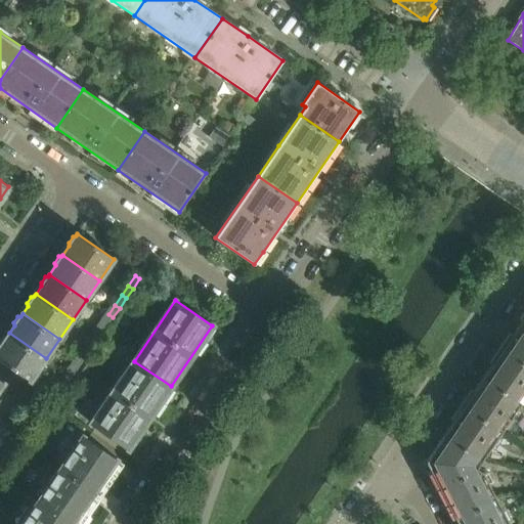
[(108,314),(101,324),(106,328),(113,317),(108,314)]
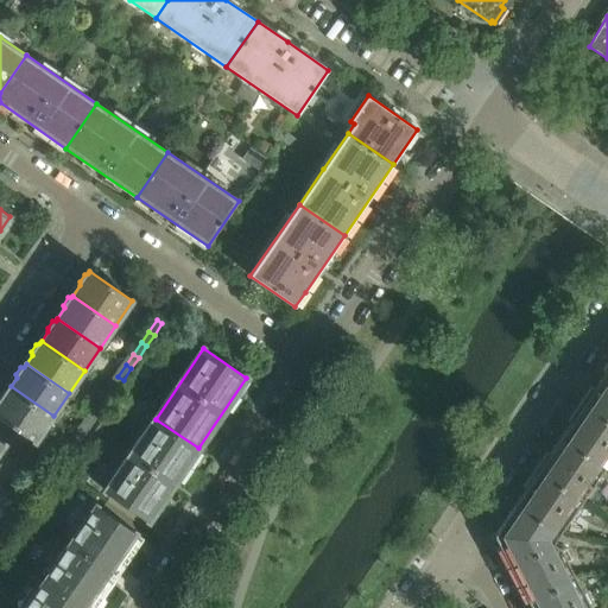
[(607,372),(584,406),(607,422),(607,372)]
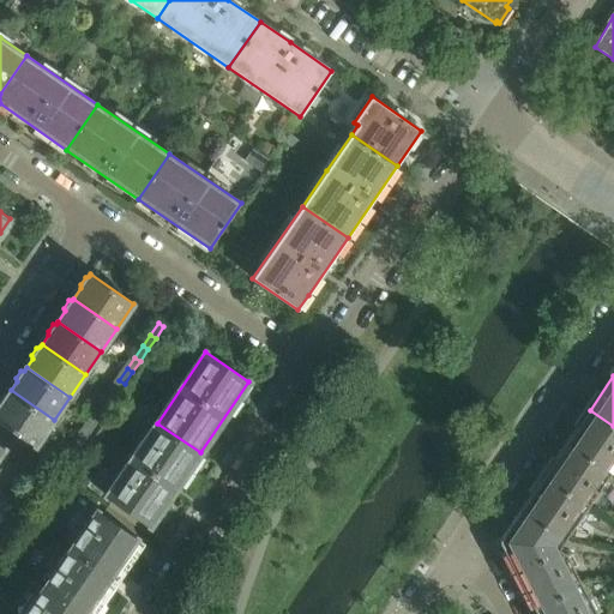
[(119,380),(110,392),(116,396),(125,384),(119,380)]
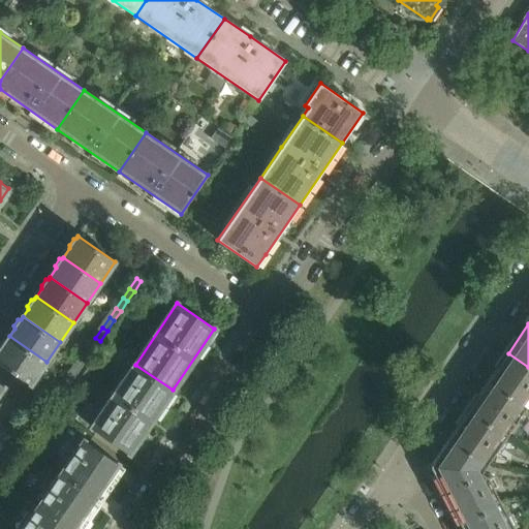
[(47,362),(9,336),(6,339),(4,340),(0,344),(0,363),(31,384),(47,362)]
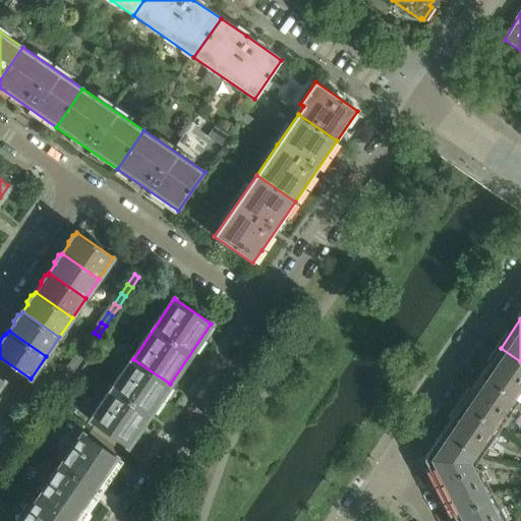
[(94,333),(88,342),(92,345),(99,336),(94,333)]
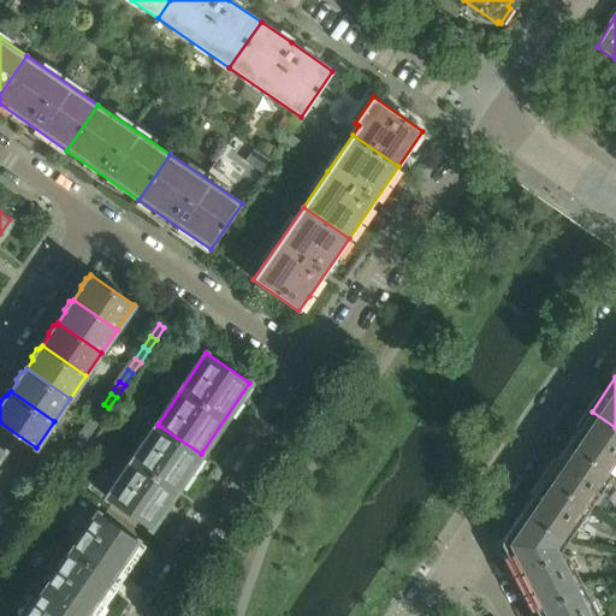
[(104,404),(95,416),(101,420),(108,408),(104,404)]
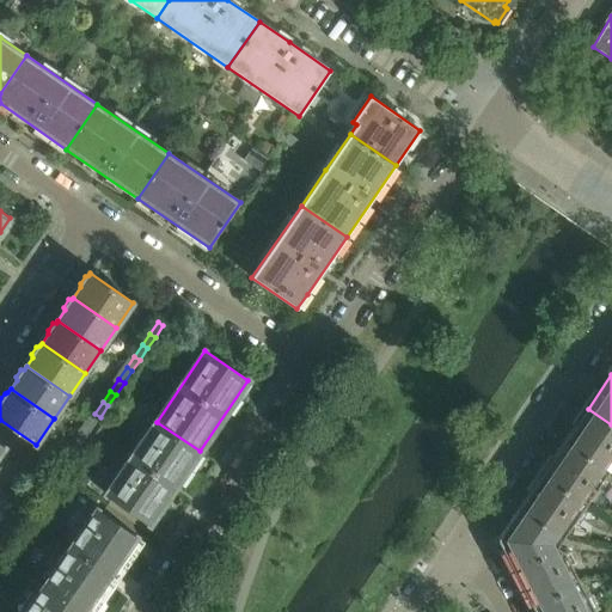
[(611,424),(588,409),(565,441),(610,471),(611,467),(611,424)]
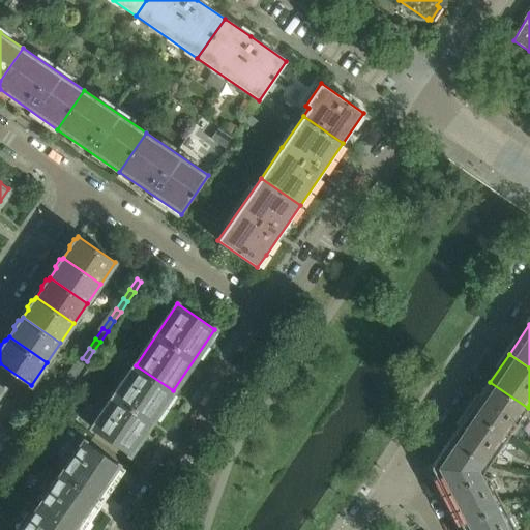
[(82,358),(76,367),(80,371),(87,361),(82,358)]
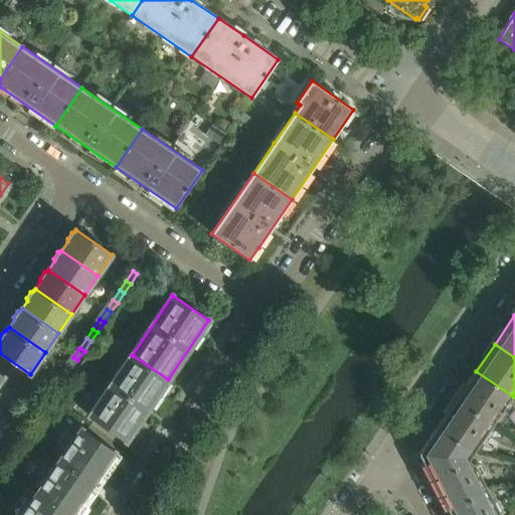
[(168,379),(132,355),(90,415),(126,441),(168,379)]
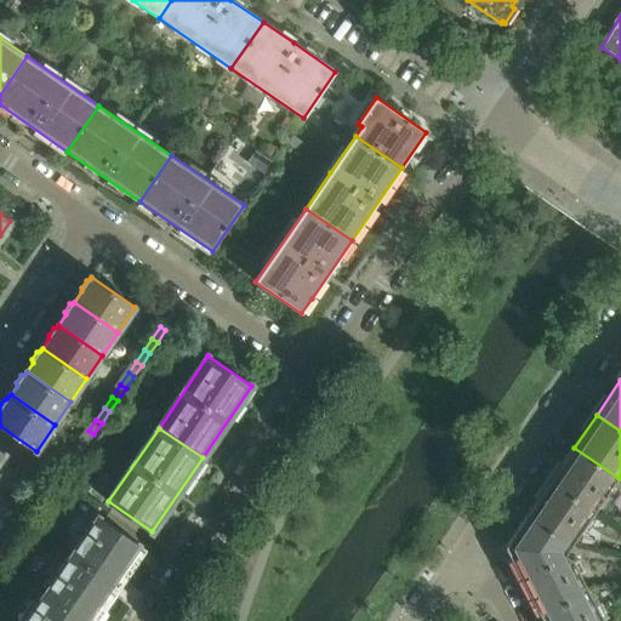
[(89,431),(80,442),(86,445),(93,434),(89,431)]
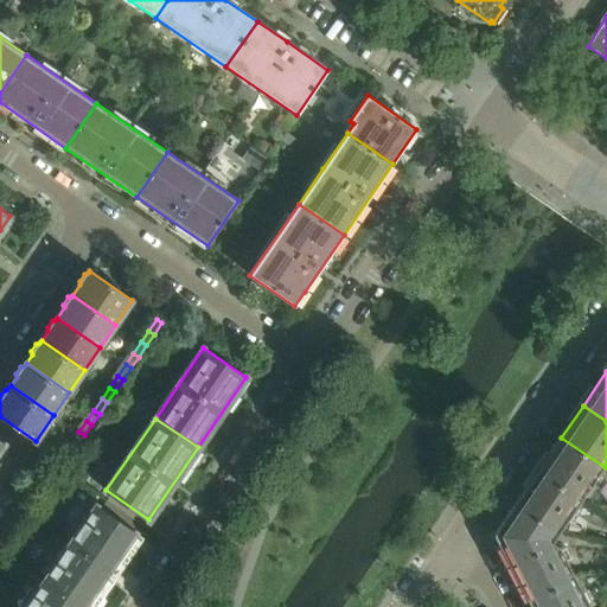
[(95,430),(114,443),(121,433),(102,421),(95,430)]
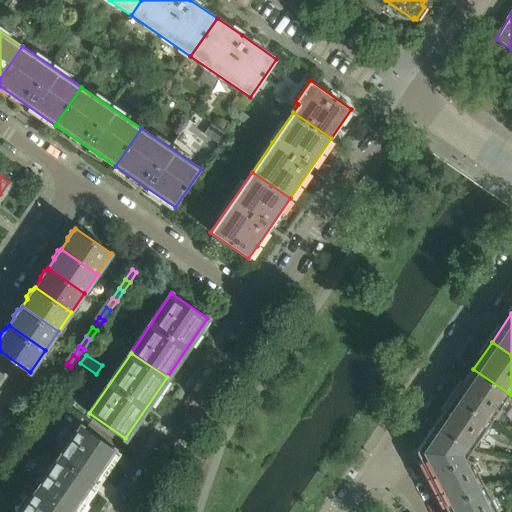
[(66,364),(59,375),(64,378),(71,367),(66,364)]
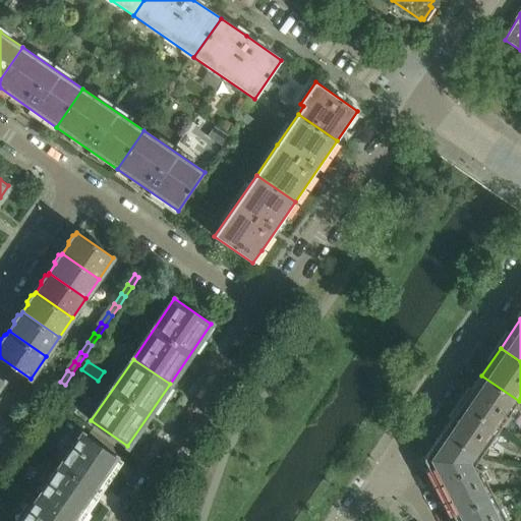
[(481,375),(461,404),(499,430),(519,401),(481,375)]
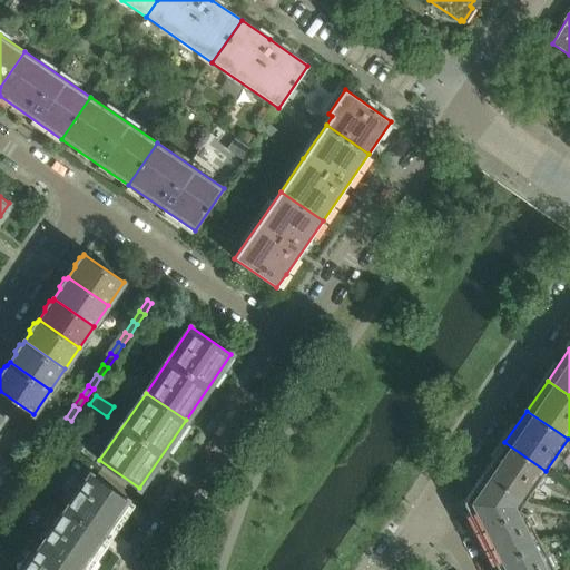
[(66,418),(58,429),(64,432),(71,421),(66,418)]
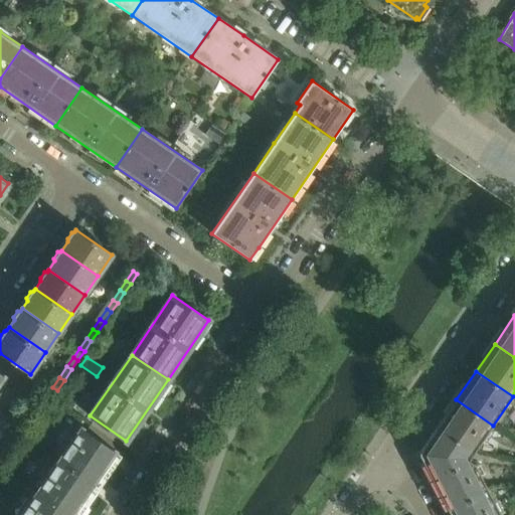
[(75,403),(61,393),(57,400),(71,410),(75,403)]
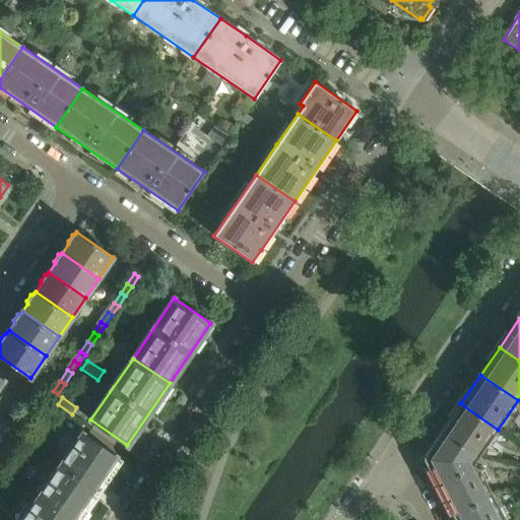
[(21,420),(25,425),(40,404),(35,400),(21,420)]
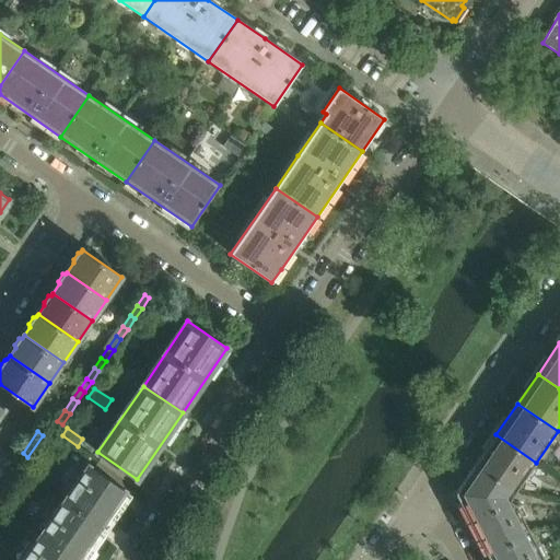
[(496,434),(476,464),(516,491),(536,463),(496,434)]
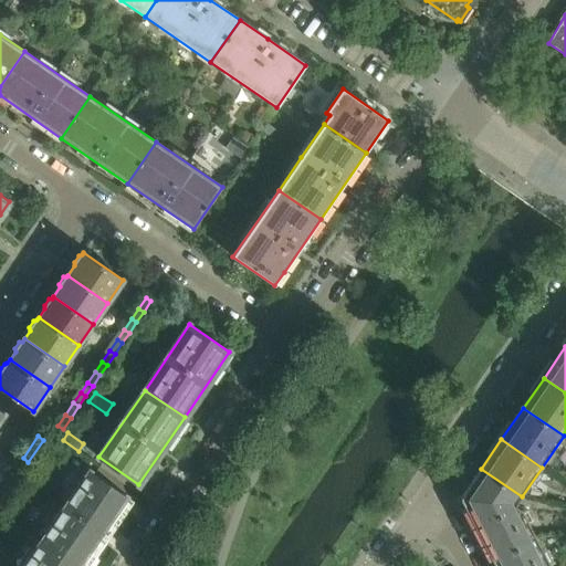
[(481,469),(460,499),(475,527),(515,507),(522,496),(481,469)]
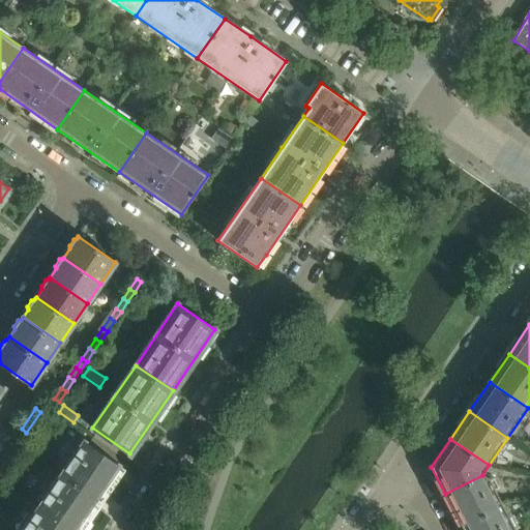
[(85,518),(109,483),(112,480),(115,481),(122,470),(120,468),(121,466),(84,440),(39,505),(76,529),(81,529),(88,520),(85,518)]
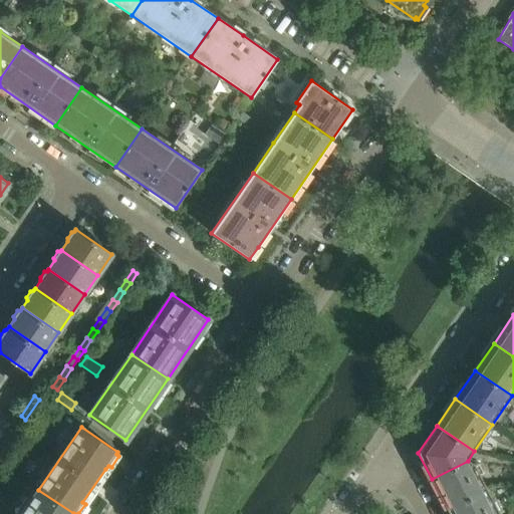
[(12,429),(0,446),(0,451),(3,453),(16,433),(12,429)]
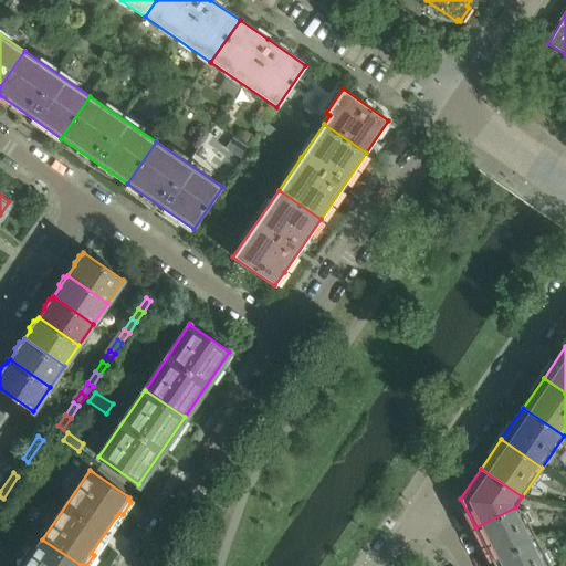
[(515,507),(475,527),(492,561),(536,538),(524,514),(515,507)]
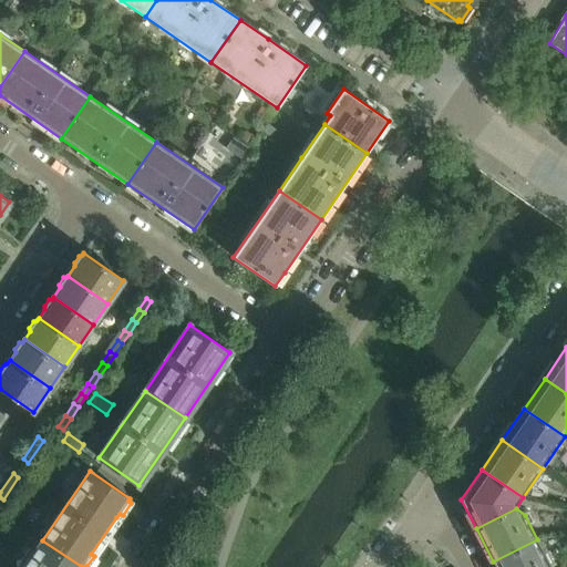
[(550,566),(537,539),(493,562),(495,566),(550,566)]
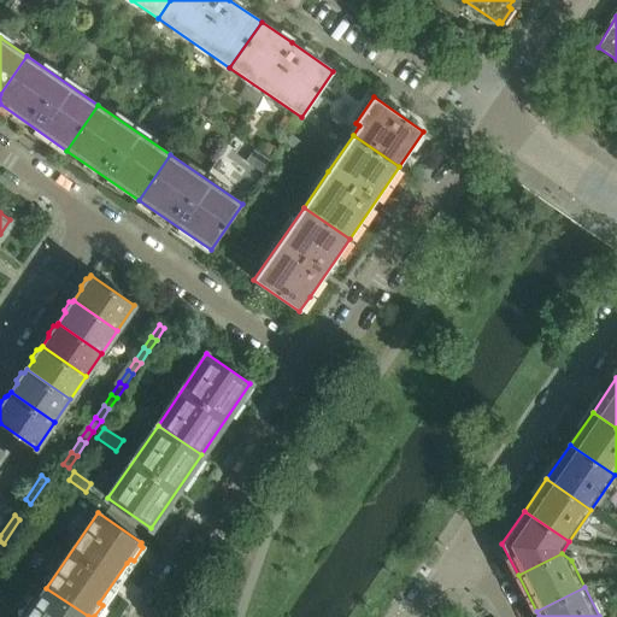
[(88,616),(46,588),(25,616),(88,616)]
